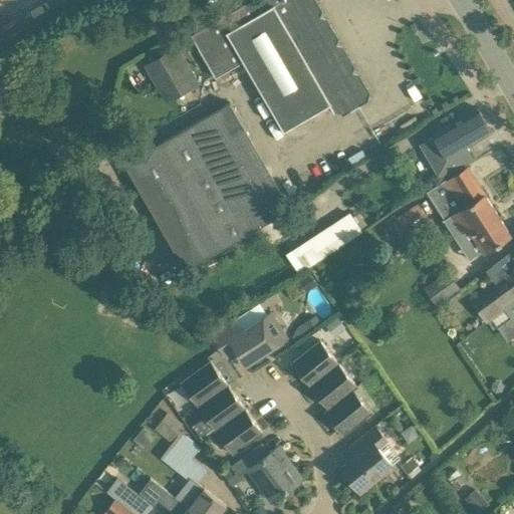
[(329,105),(266,0),(251,0),(191,35),(216,77),(244,61),(284,132),(329,105)]
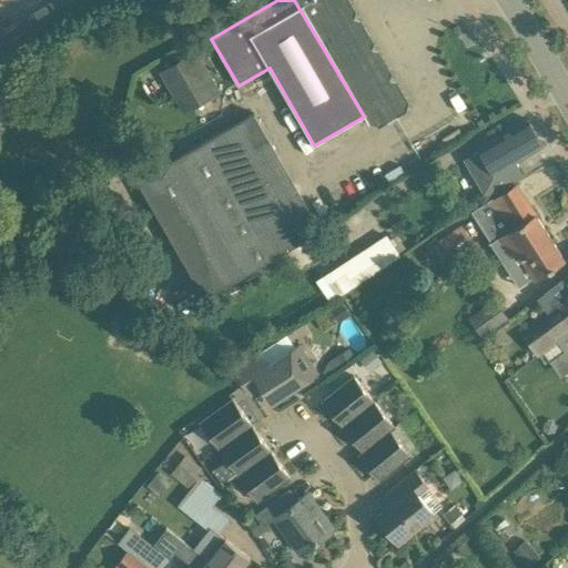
[(294,0),(364,117),(367,114),(371,122),(383,124),(407,110),(409,100),(398,78),(391,78),(393,72),(379,48),(373,47),(376,41),(362,17),(356,16),(358,9),(353,0),(294,0)]
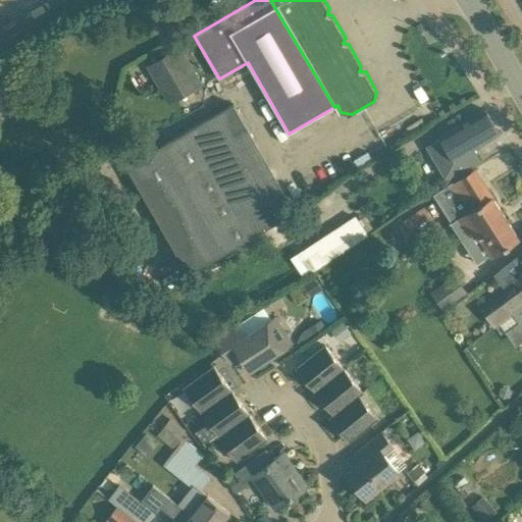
[(188,43),(150,64),(170,100),(207,80),(188,43)]
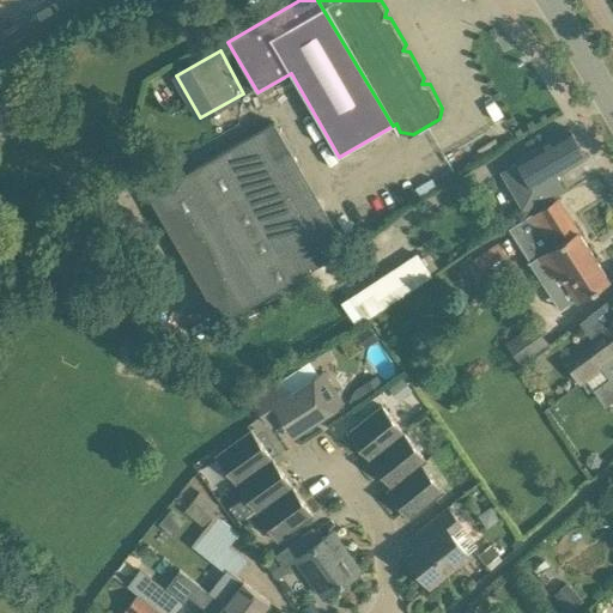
[(275,120),(147,193),(219,320),(347,247),(275,120)]
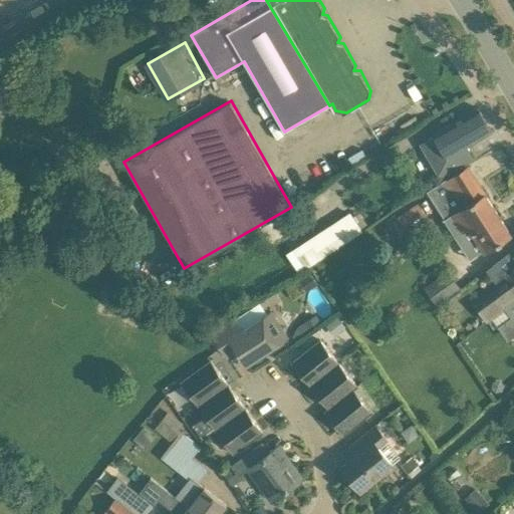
[(419,143),(440,178),(474,158),(466,146),(492,131),(478,107),(419,143)]
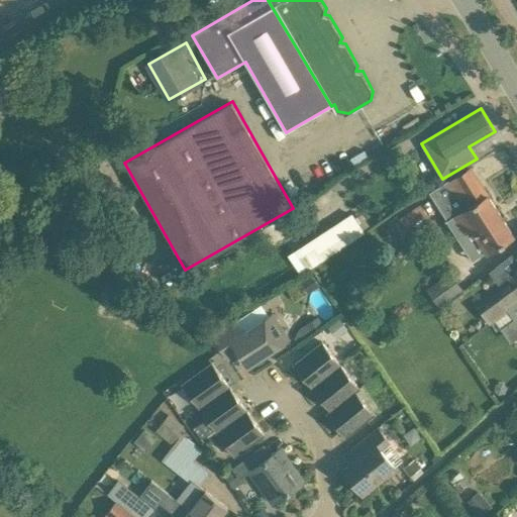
[(447,220),(452,217),(487,194),(470,168),(449,181),(449,180),(430,192),(447,220)]
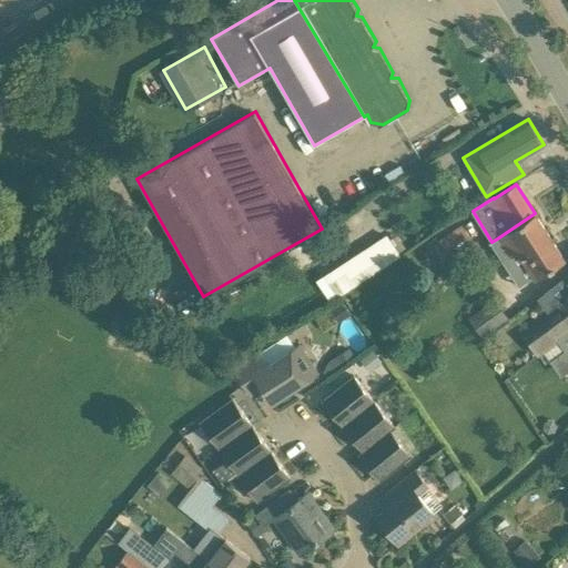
[(535,213),(497,239),(508,257),(518,251),(536,277),(565,259),(535,213)]
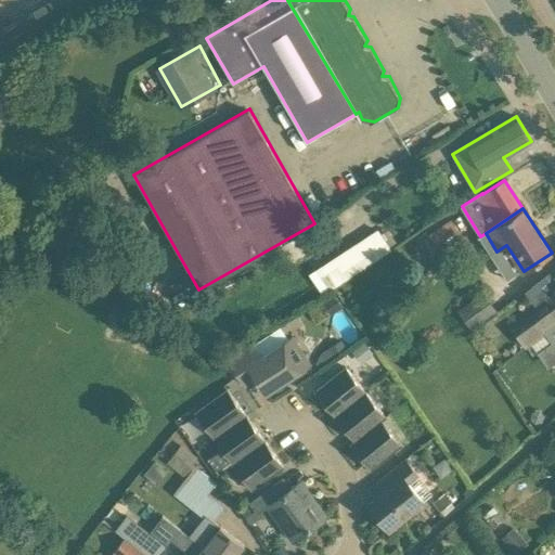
[(428,234),(436,245),(457,231),(451,219),(428,234)]
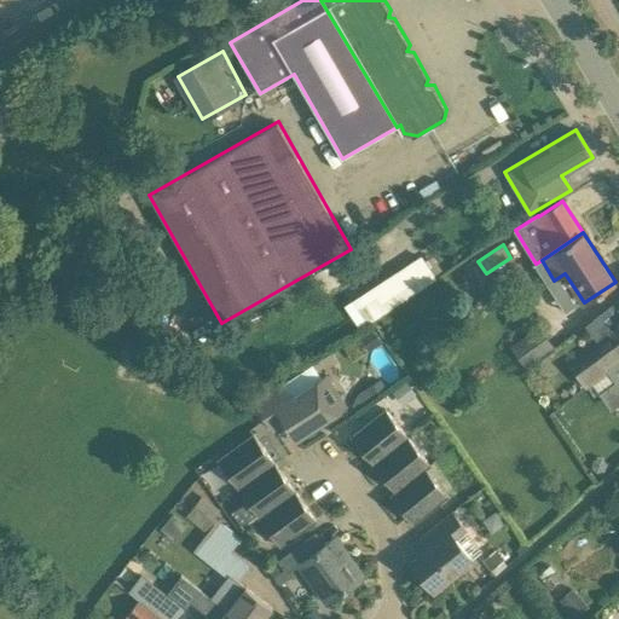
[(421,254),(365,289),(381,313),(437,278),(421,254)]
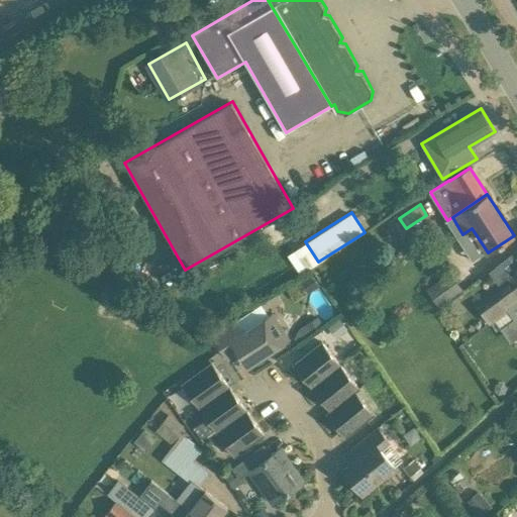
[(495,318),(496,318),(516,300),(516,248),(507,256),(499,263),(509,276),(516,286),(513,288),(511,286),(486,304),(485,302),(478,307),(488,322),(494,318),(495,318)]
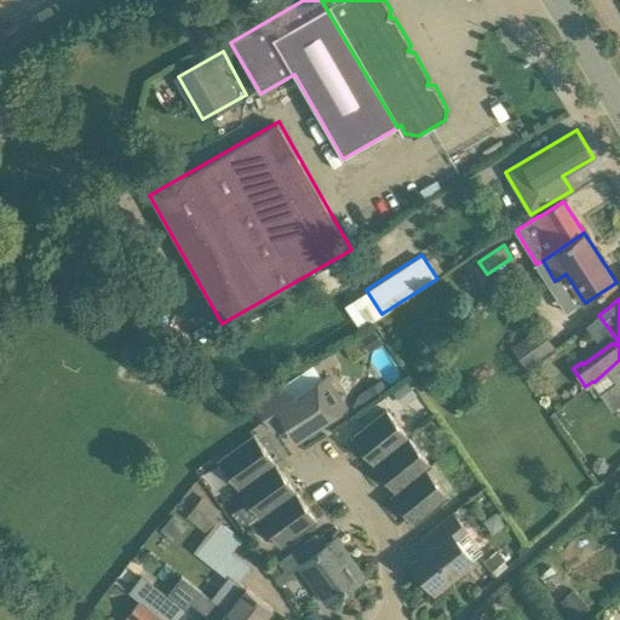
[(512,345),(526,365),(554,345),(540,326),(512,345)]
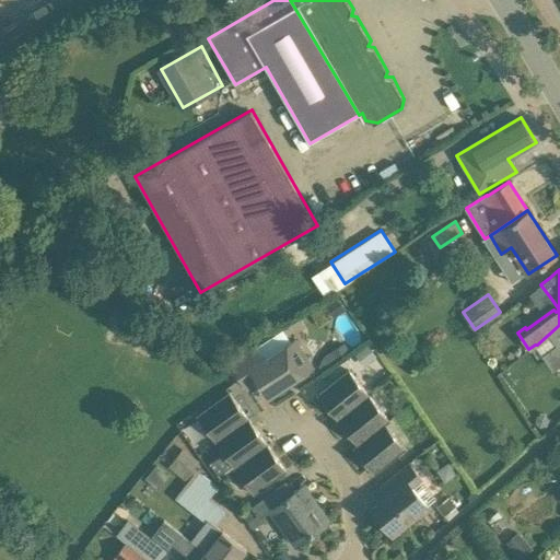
[(327,302),(336,315),(347,307),(338,295),(327,302)]
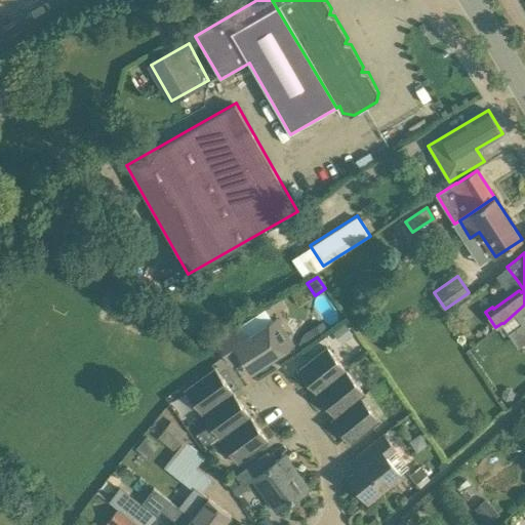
[(163,304),(174,318),(182,313),(170,298),(163,304)]
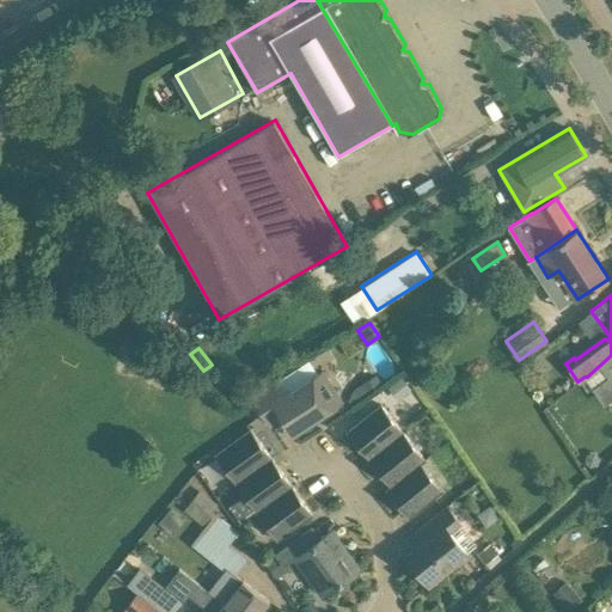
[(611,355),(587,377),(586,377),(585,377),(598,396),(611,386),(611,385),(611,384),(611,355)]
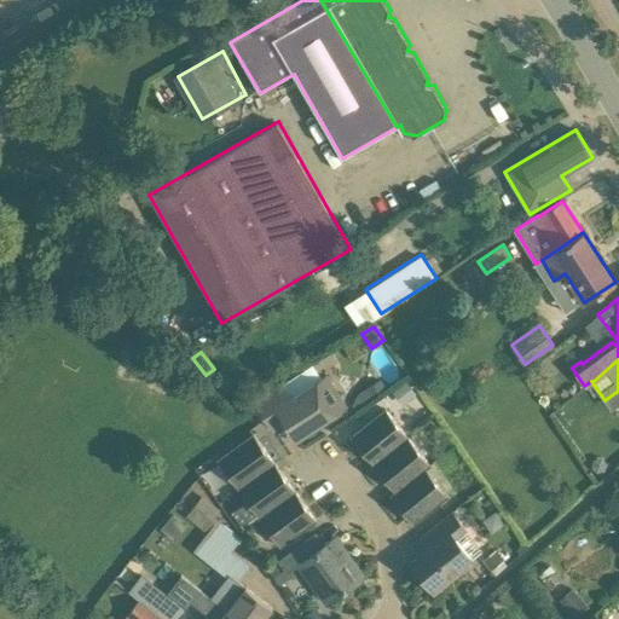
[(283,387),(258,404),(271,424),(283,416),(298,438),(346,406),(325,375),(322,377),(313,363),(282,383),(283,387)]
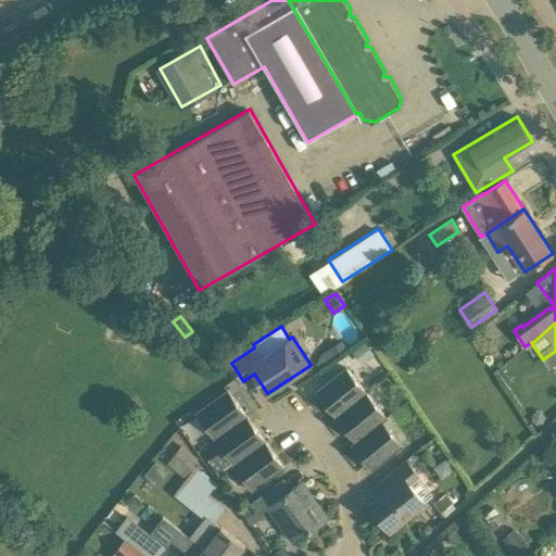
[(348,349),(341,340),(328,349),(335,357),(348,349)]
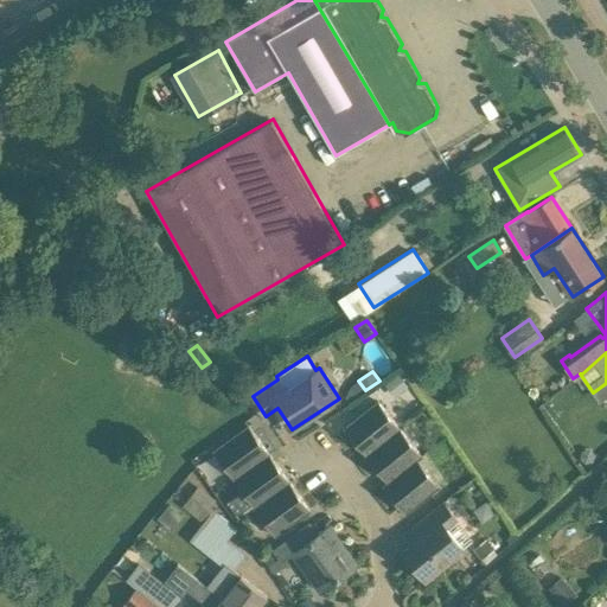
[(409,385),(398,374),(384,385),(395,397),(409,385)]
